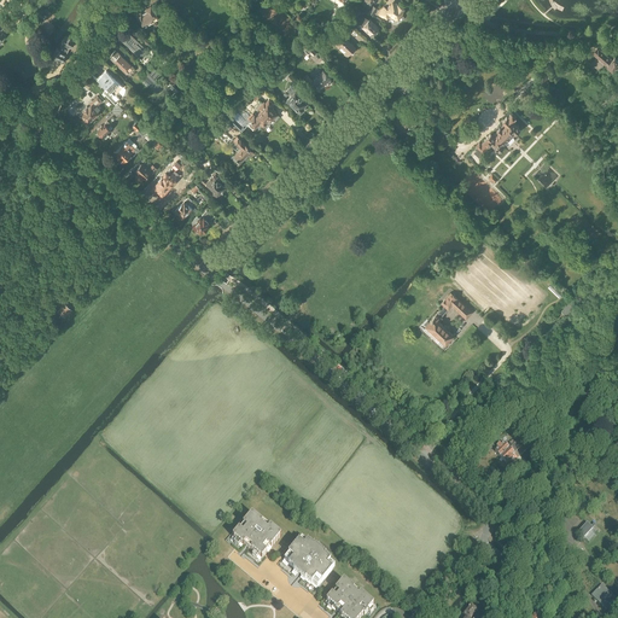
[(404,11),(404,10),(397,4),(396,5),(392,1),(386,10),(384,7),(384,9),(383,7),(378,15),(383,18),(384,17),(386,19),(390,15),(391,16),(397,21),(397,19),(398,19),(398,18),(402,21),(404,21),(406,18),(404,17),(402,15),(403,15),(404,11)]
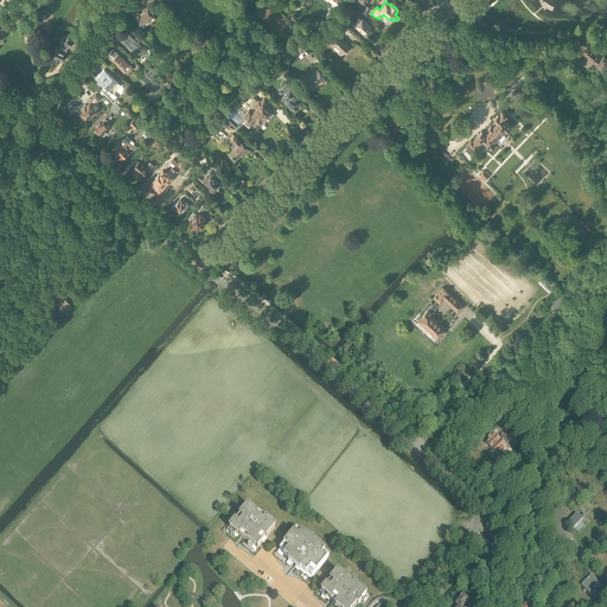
[(141,27),(155,19),(148,6),(144,8),(145,11),(140,13),(139,12),(134,14),(141,27)]
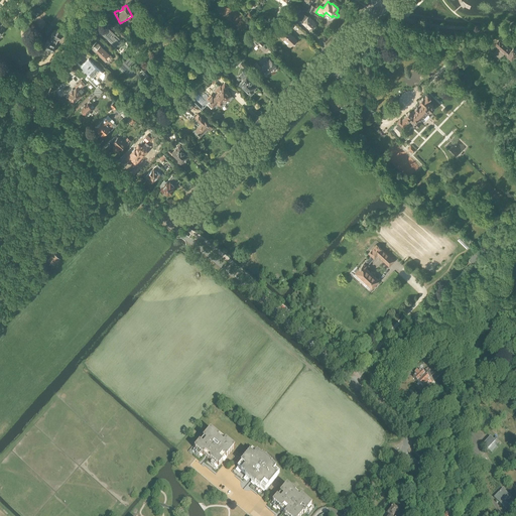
[(287,9),(283,7),(279,13),(283,16),(287,9)]
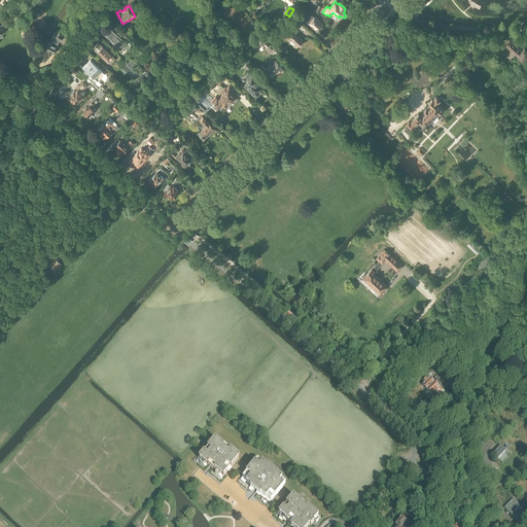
[(318,30),(319,29),(320,29),(321,29),(322,28),(322,27),(321,27),(322,25),(314,18),(310,23),(318,30)]
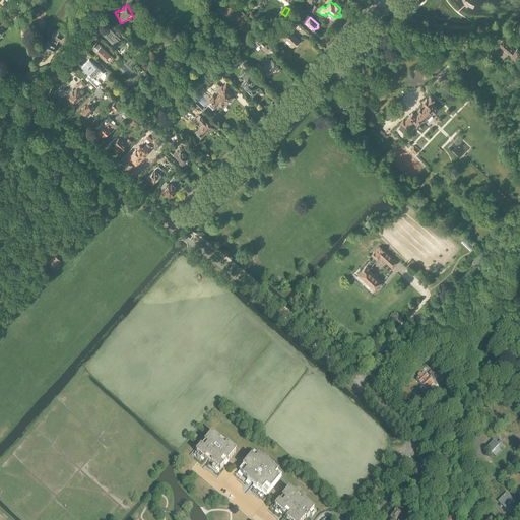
[(300,41),(291,33),(296,27),(291,22),(288,26),(290,28),(283,36),(291,44),(289,45),(293,48),(300,41)]
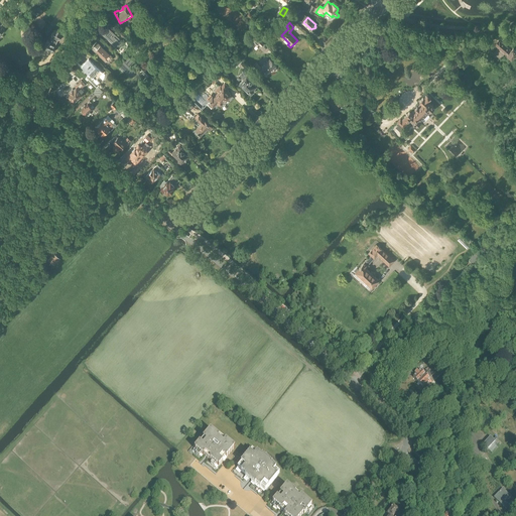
[(123,43),(107,27),(102,33),(118,48),(123,43)]
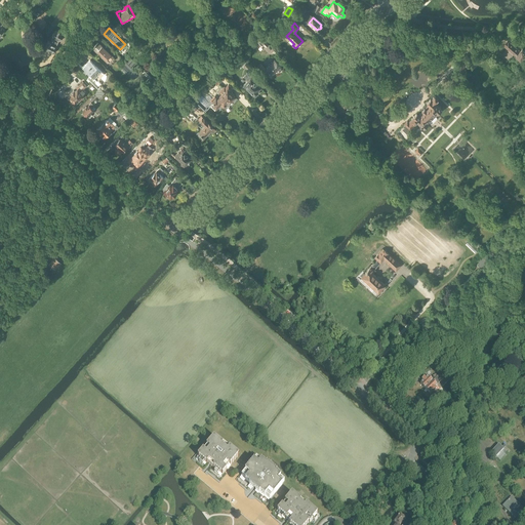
[(64,33),(57,31),(56,30),(56,31),(55,31),(55,32),(54,31),(52,35),(53,35),(51,38),(53,38),(52,41),(57,43),(59,40),(61,41),(64,35),(63,34),(64,33)]
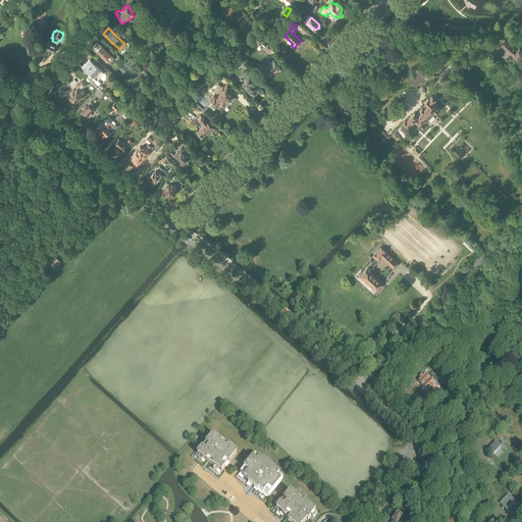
[(265,48),(267,46),(260,39),(256,43),(261,48),(263,46),(265,48)]
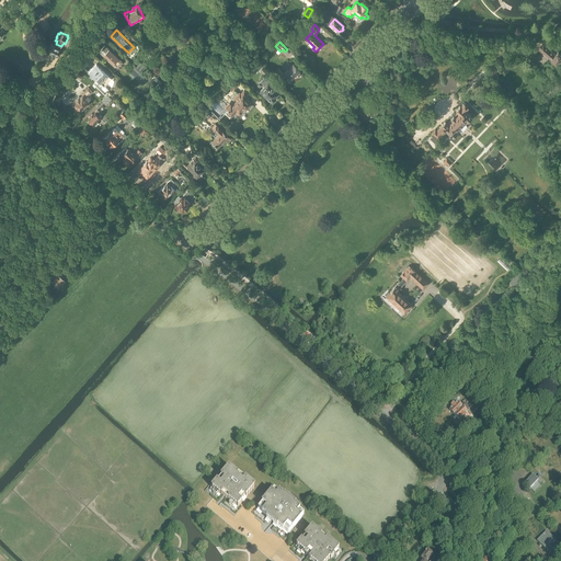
[(545,64),(549,58),(557,66),(560,60),(560,53),(559,52),(557,54),(544,43),(538,48),(541,52),(537,57),(545,64)]
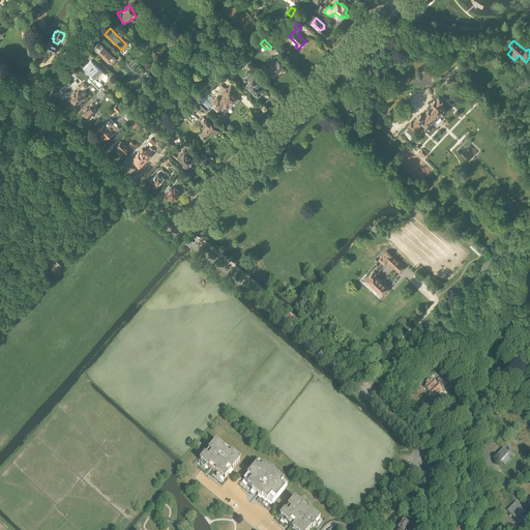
[(45,49),(54,54),(58,48),(51,45),(52,42),(49,41),(45,49)]
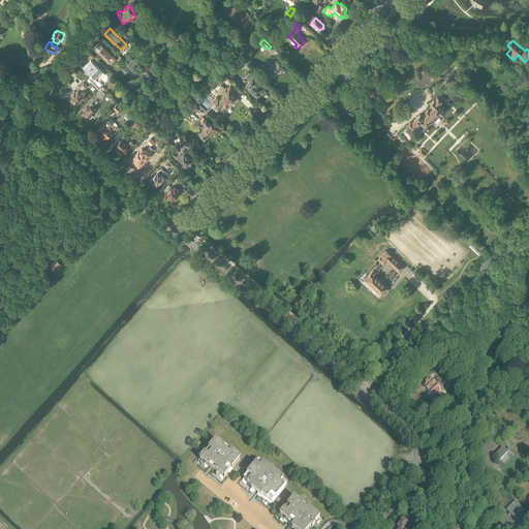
[(99,42),(93,49),(97,53),(102,58),(109,63),(115,58),(99,42)]
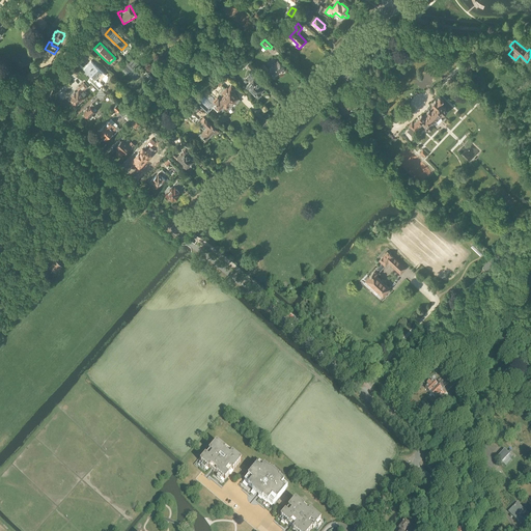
[(132,58),(128,63),(133,67),(137,63),(132,58)]
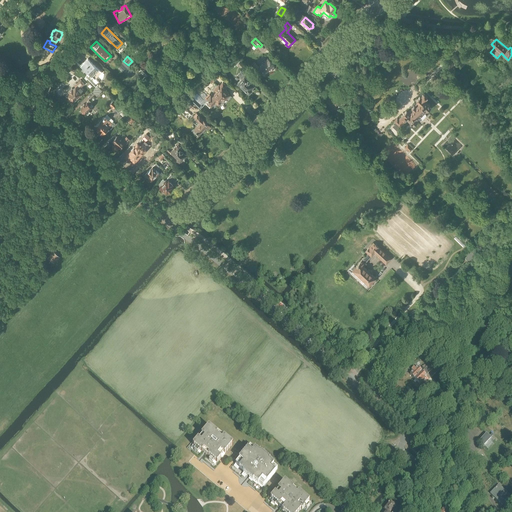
[(234,66),(239,61),(235,57),(230,62),(234,66)]
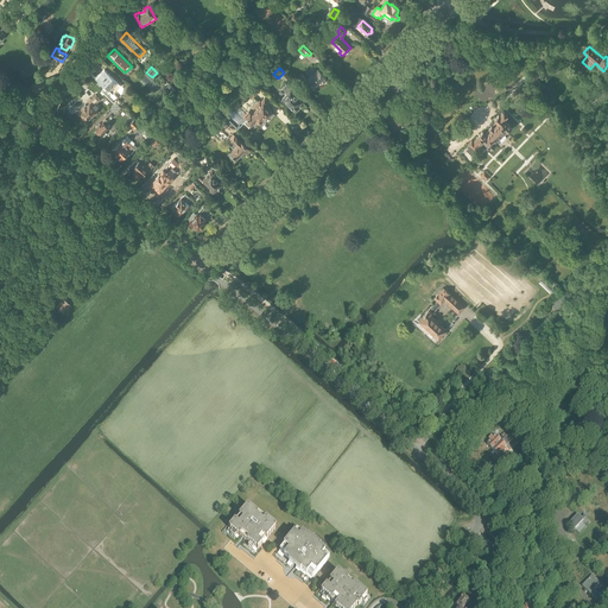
[(306,84),(308,83),(314,88),(321,81),(321,82),(322,82),(323,81),(323,80),(323,78),(325,76),(317,69),(316,70),(315,69),(312,73),(314,74),(306,81),(305,80),(303,81),(306,84)]
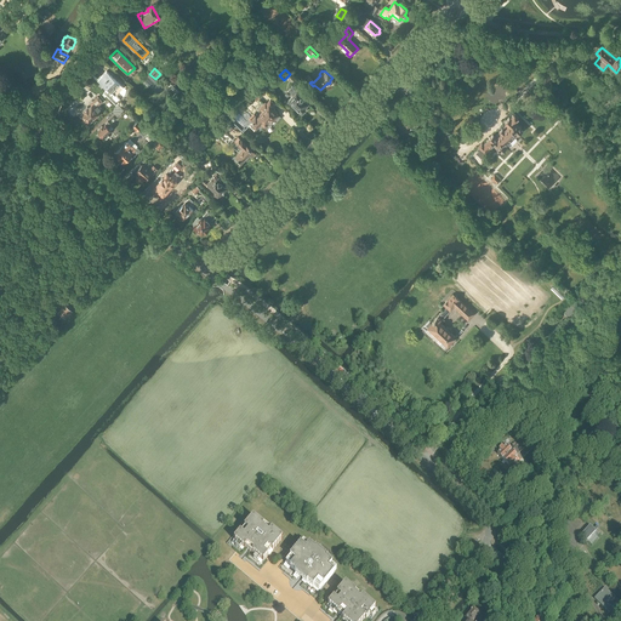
[(107,72),(101,77),(98,80),(115,96),(120,91),(123,92),(125,89),(107,72)]
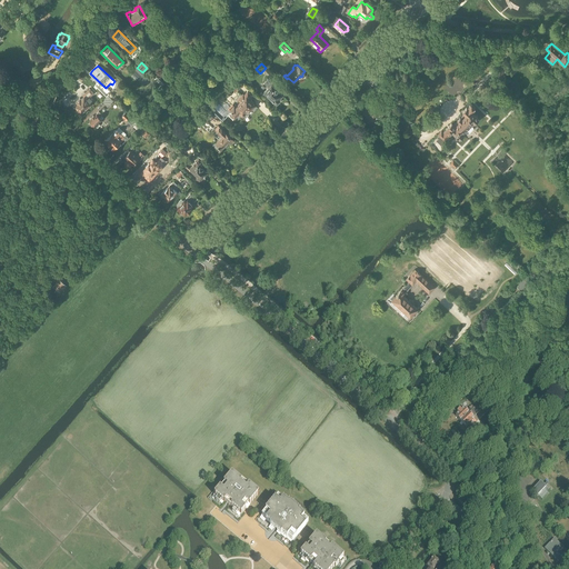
[(130,70),(145,85),(149,81),(133,67),(130,70)]
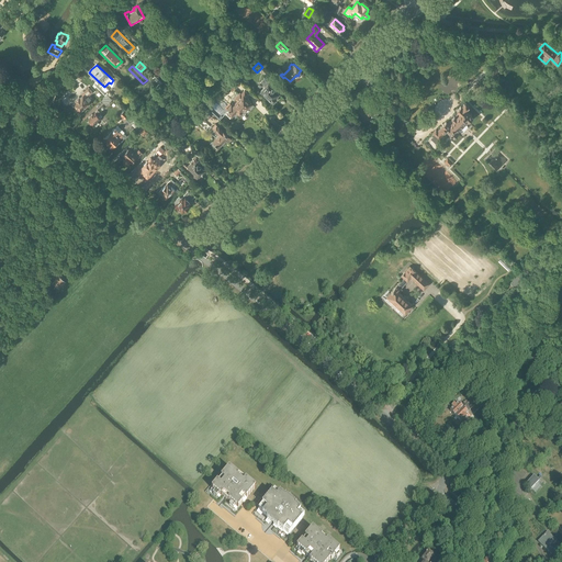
[(150,80),(157,87),(161,82),(154,76),(150,80)]
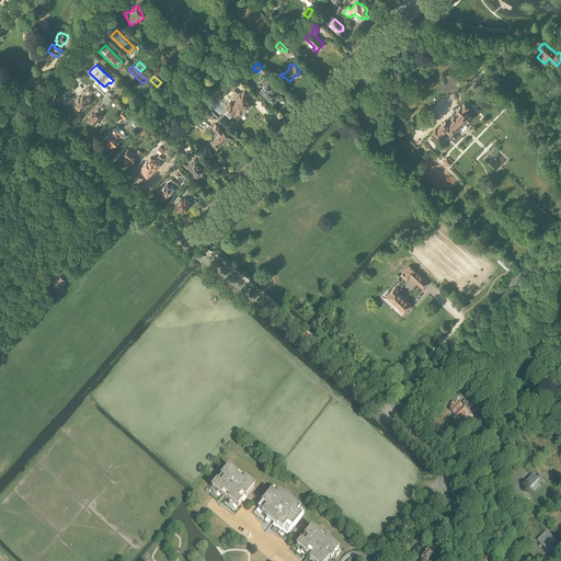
[(266,83),(267,82),(263,79),(261,81),(265,86),(260,90),(272,101),(273,101),(275,100),(275,96),(277,94),(266,83)]
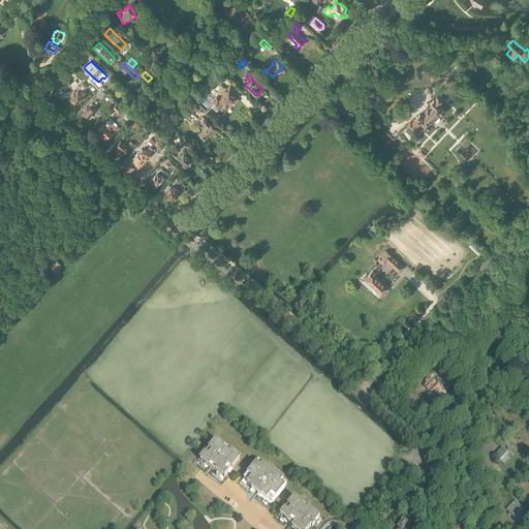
[(221,75),(215,83),(218,86),(222,82),(223,83),(226,80),(221,75)]
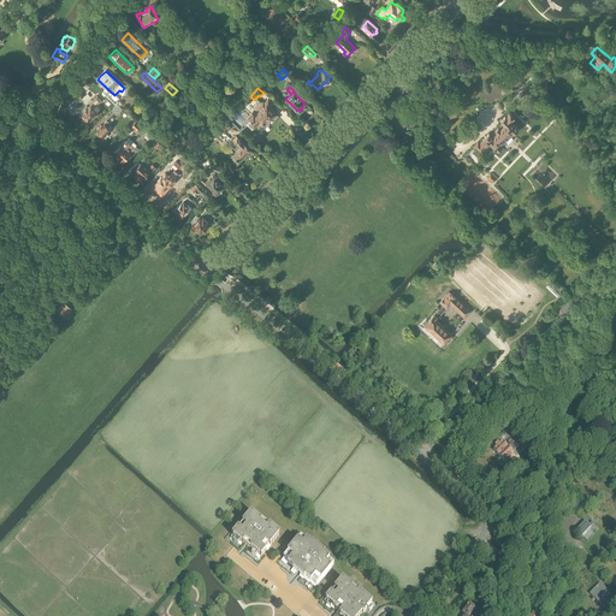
[(98,113),(94,108),(101,101),(98,96),(89,104),(90,105),(88,107),(87,106),(82,110),(83,111),(80,114),(87,123),(98,113)]
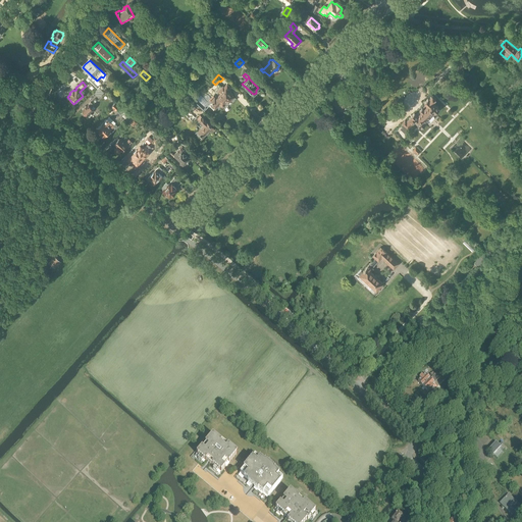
[(210,99),(212,102),(209,105),(213,109),(219,103),(220,105),(221,106),(222,106),(223,106),(224,105),(225,105),(225,104),(226,101),(227,100),(228,101),(233,96),(229,92),(230,91),(229,89),(230,88),(226,85),(223,87),(222,86),(217,91),(220,94),(216,97),(214,95),(210,99)]
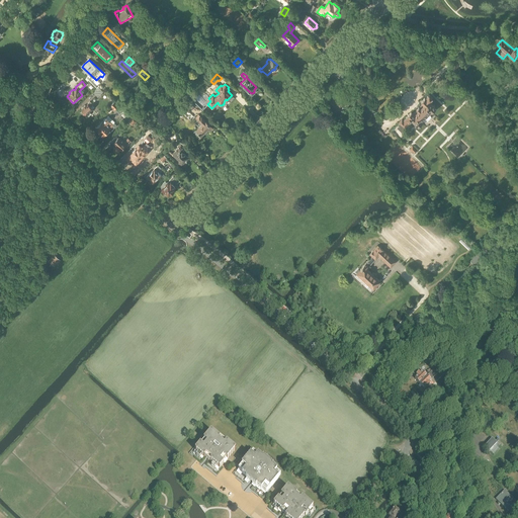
[(103,92),(99,88),(93,93),(97,97),(103,92)]
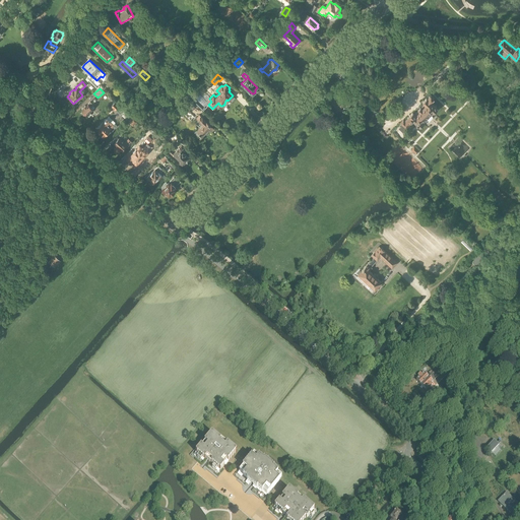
[(408,131),(406,129),(409,126),(409,125),(413,121),(415,124),(415,125),(416,126),(418,126),(419,127),(426,121),(428,122),(429,122),(433,118),(433,117),(431,115),(438,109),(437,108),(437,106),(436,105),(434,105),(432,103),(435,100),(430,95),(427,99),(427,98),(423,103),(425,105),(421,108),(420,108),(417,110),(418,111),(415,115),(413,113),(408,117),(405,121),(403,120),(400,123),(404,128),(403,129),(406,133),(408,131)]
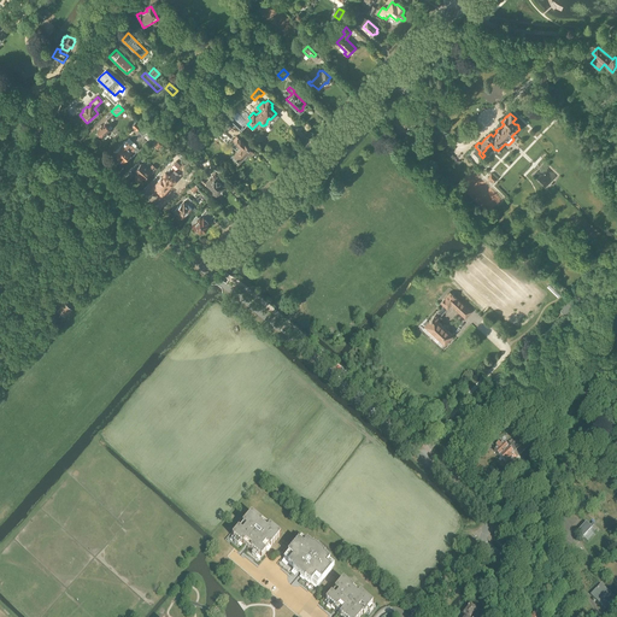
[(413,118),(409,115),(405,118),(400,115),(397,117),(398,118),(397,118),(404,125),(405,125),(405,127),(413,118)]
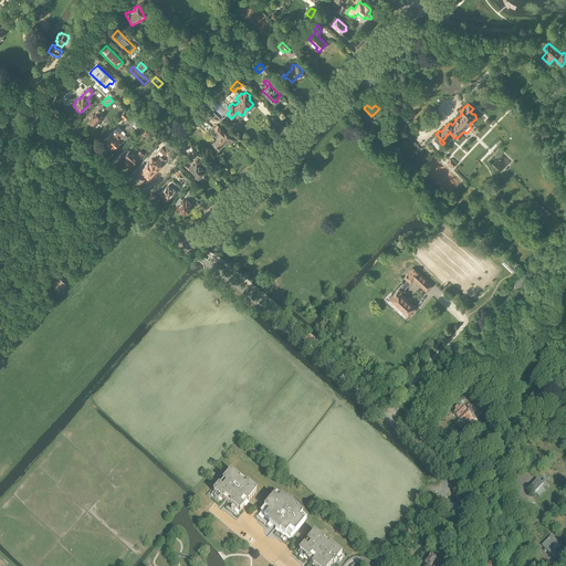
[(209,109),(206,107),(202,109),(206,113),(211,118),(215,115),(209,109)]
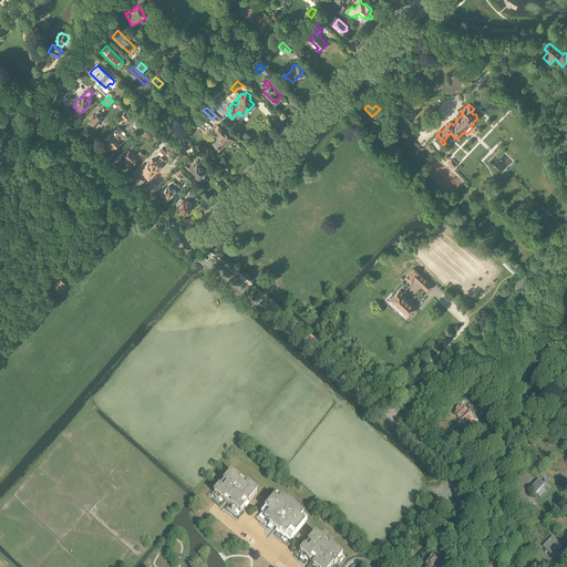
[(91,124),(93,125),(94,126),(94,125),(95,126),(102,120),(99,117),(102,114),(99,111),(95,114),(96,114),(95,115),(94,114),(91,117),(92,119),(89,121),(90,122),(91,124)]
